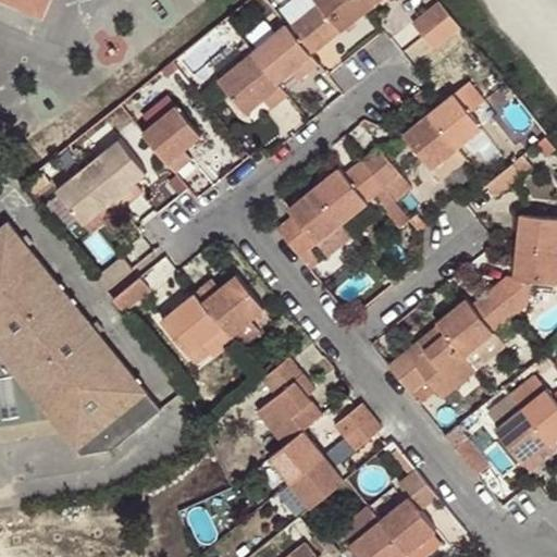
[(2,0),(42,15),(48,0),(2,0)]
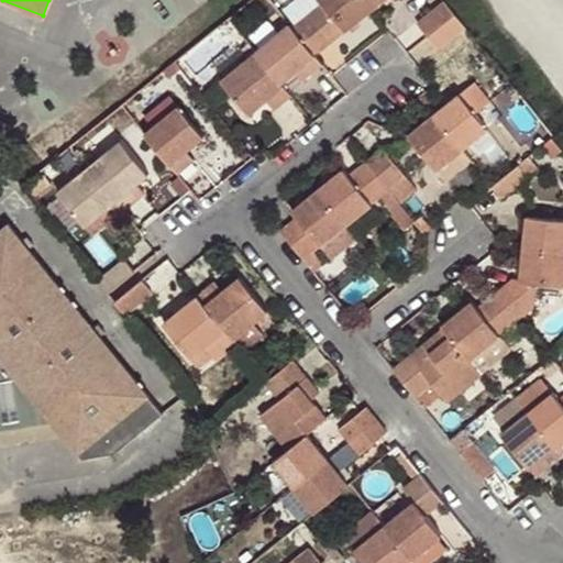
[(372,9),(364,0),(321,0),(323,2),(293,26),(316,54),(372,9)]
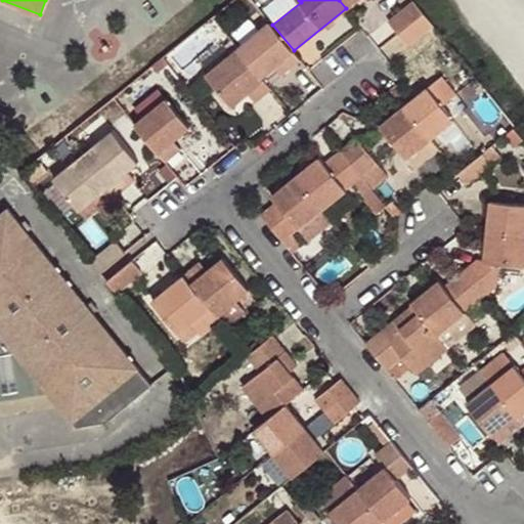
[(339,0),(346,8),(355,0),(339,0)]
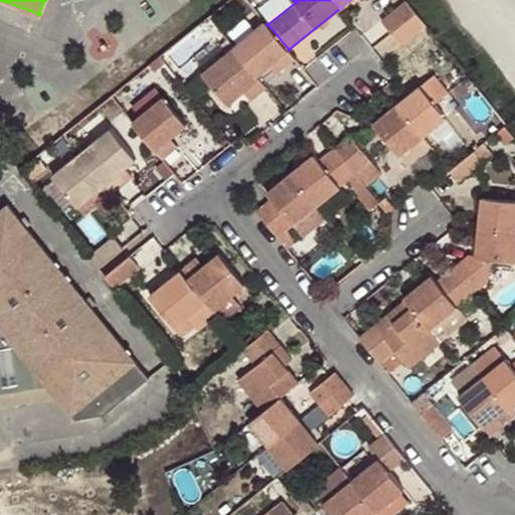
[(404,0),(381,20),(391,32),(416,11),(406,0),(404,0)]
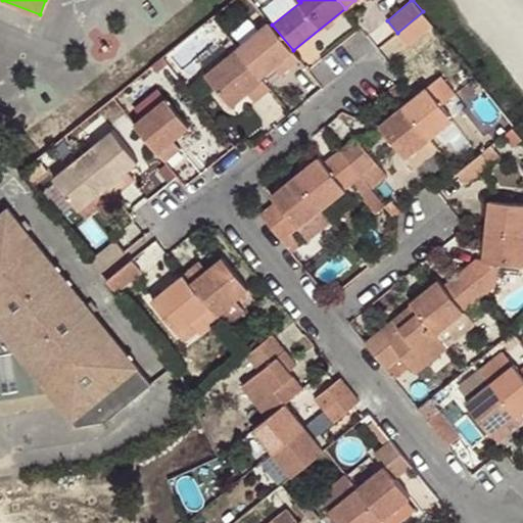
[(407,45),(433,24),(423,11),(397,33),(407,45)]
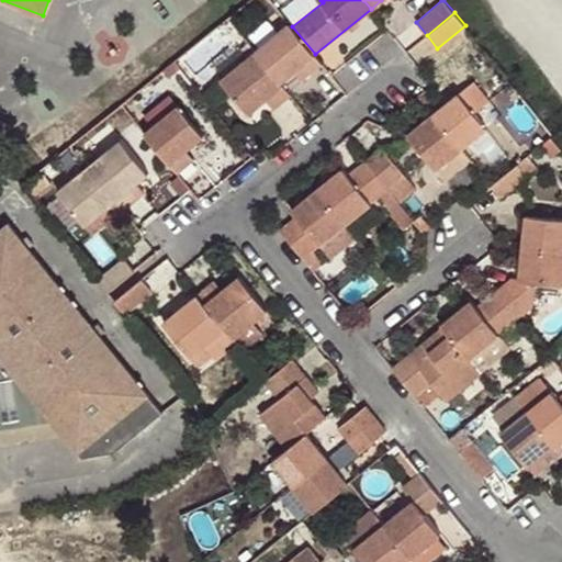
[(324,64),(315,54),(292,26),(290,22),(256,49),(281,80),(295,68),(300,65),(308,76),(324,64)]
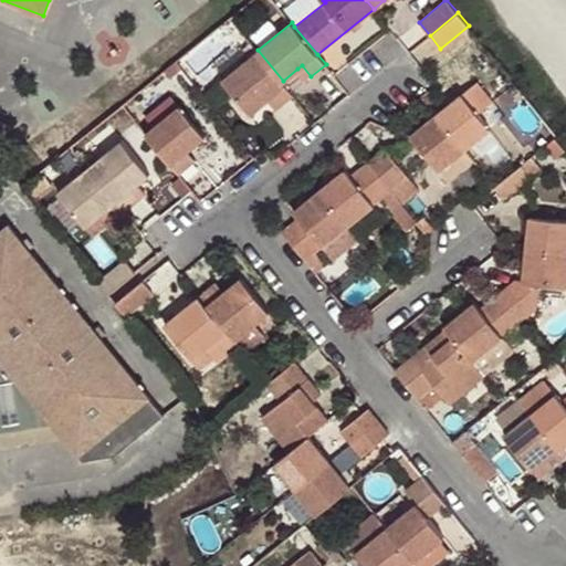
[(222,77),(249,55),(238,43),(212,63),(222,77)]
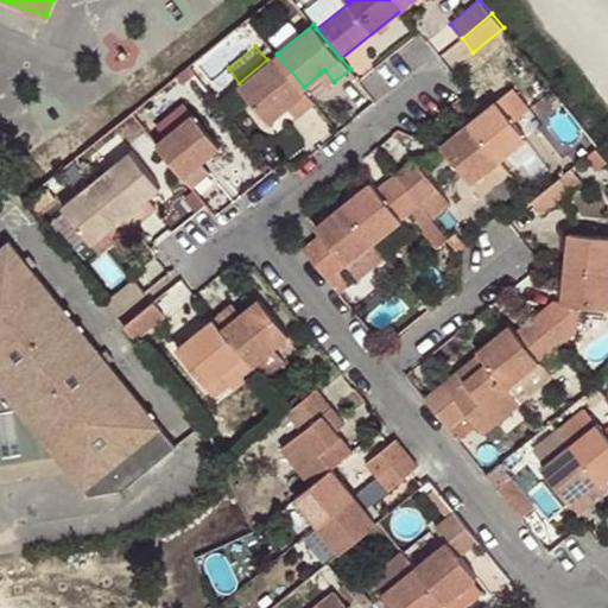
[(304,87),(277,54),(267,59),(239,83),(268,120),(285,107),(290,102),(301,115),(316,102),(304,87)]
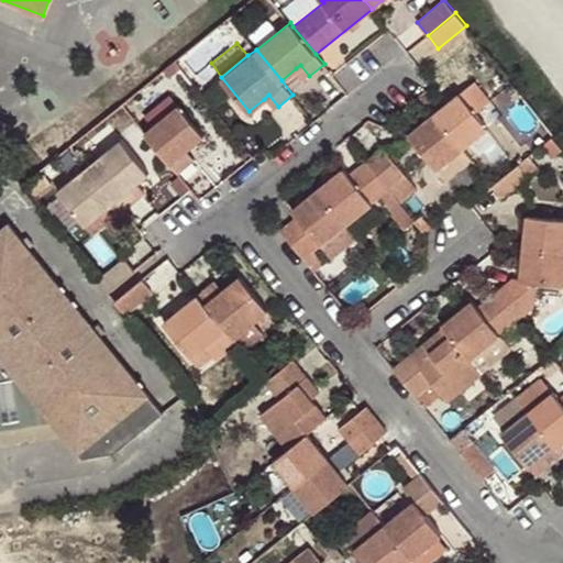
[(300,65),(296,68),(305,79),(309,76),(300,65)]
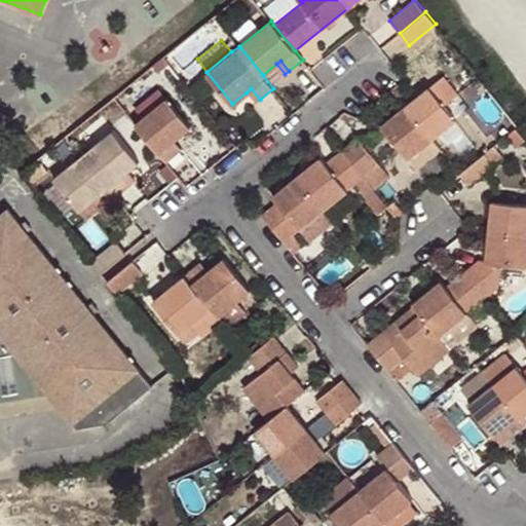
[(429,86),(405,106),(431,139),(455,118),(429,86)]
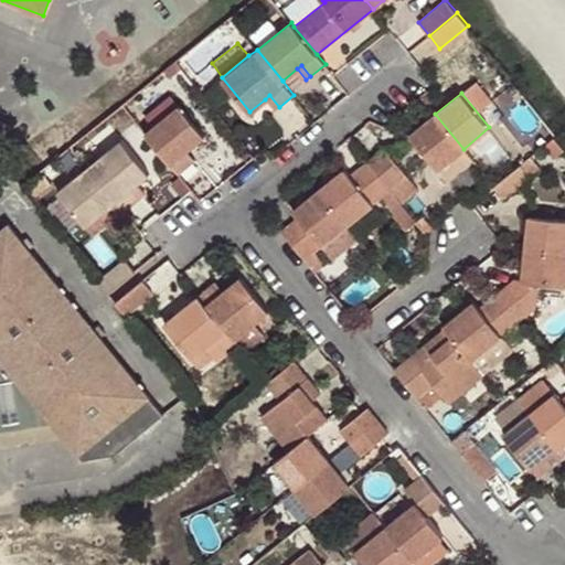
[(275,110),(279,107),(269,95),(265,99),(275,110)]
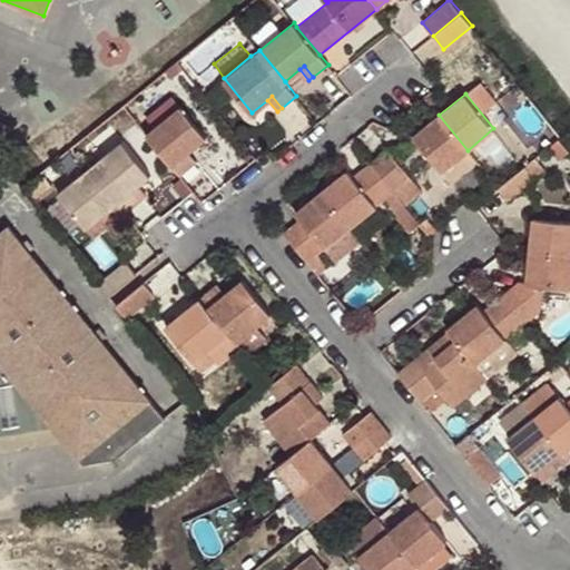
[(155,127),(146,135),(180,177),(194,166),(185,155),(189,151),(206,138),(173,97),(147,117),(155,127)]
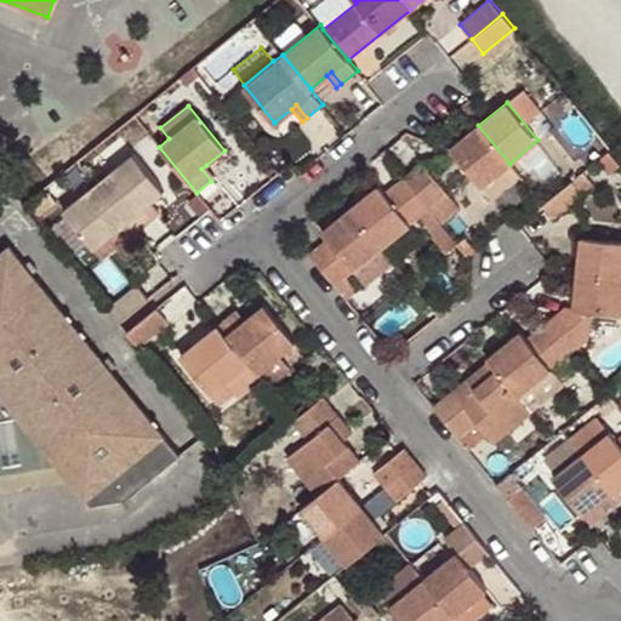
[(510,164),(478,125),(451,148),(482,186),(510,164)]
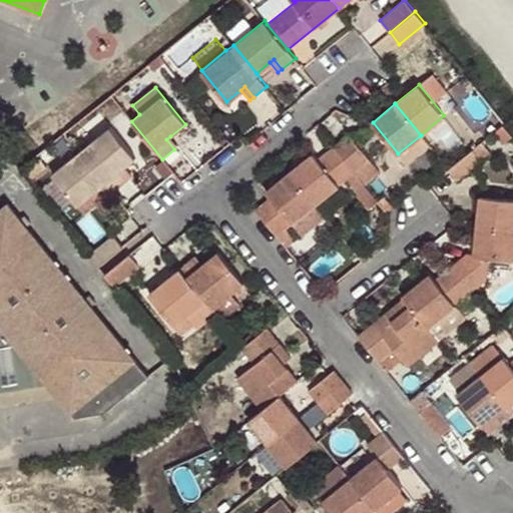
[(0,132),(1,133),(10,113),(0,108),(0,132)]
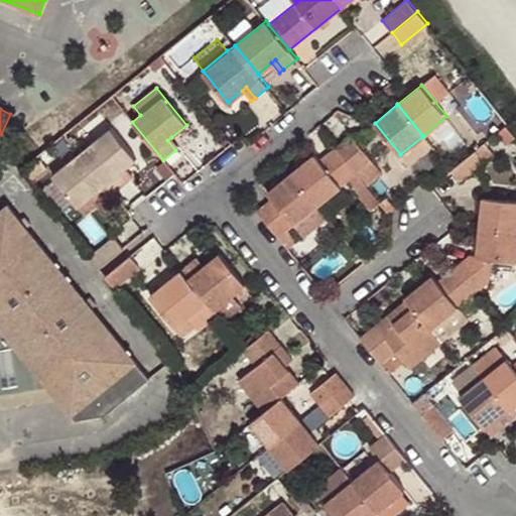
[(112,127),(81,151),(106,183),(114,194),(125,184),(117,174),(122,170),(137,158),(112,127)]
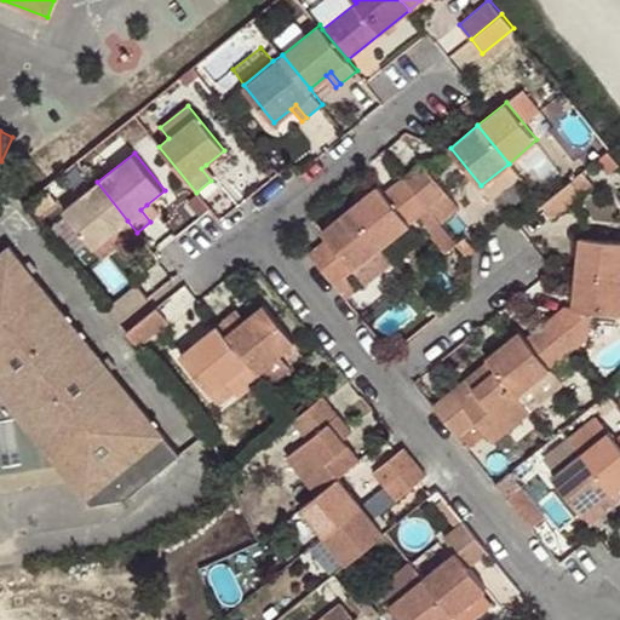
[(425,161),(405,179),(429,208),(448,194),(425,161)]
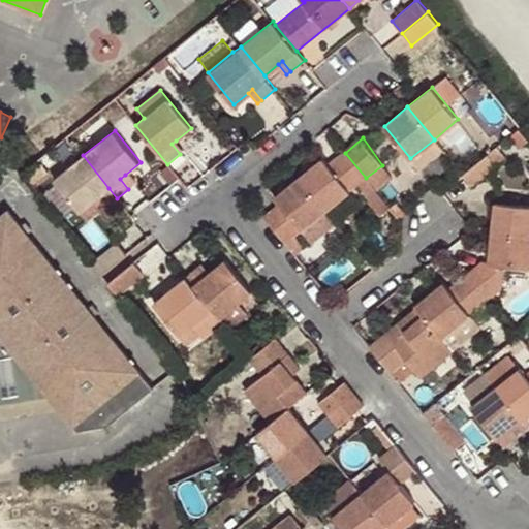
[(419,170),(443,152),(434,139),(410,158),(419,170)]
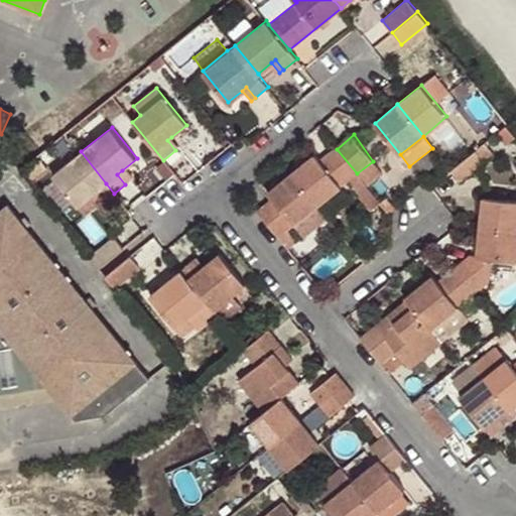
[(178,147),(171,137),(167,140),(175,150),(178,147)]
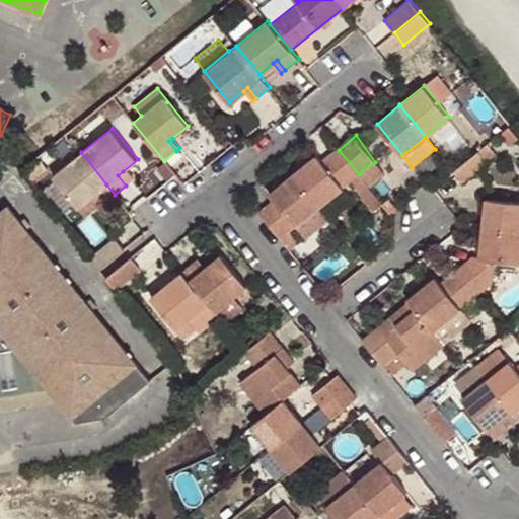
[(488,143),(453,171),(463,183),(498,155),(488,143)]
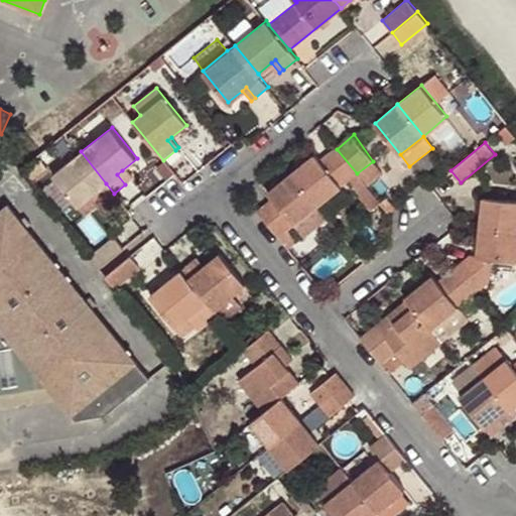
[(357,173),(337,149),(321,161),(314,153),(290,174),(315,206),(349,180),(357,173)]
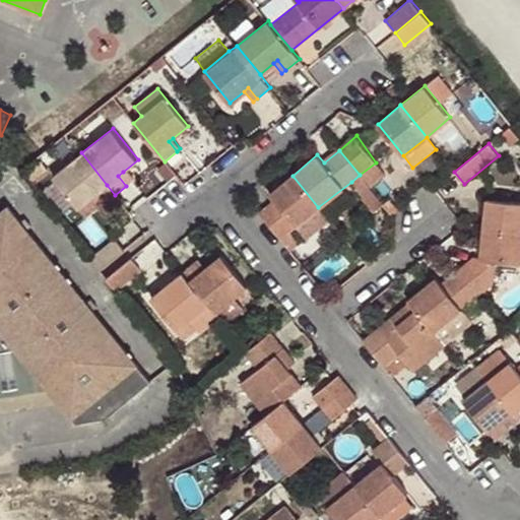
[(107,185),(81,152),(53,176),(79,208),(107,185)]
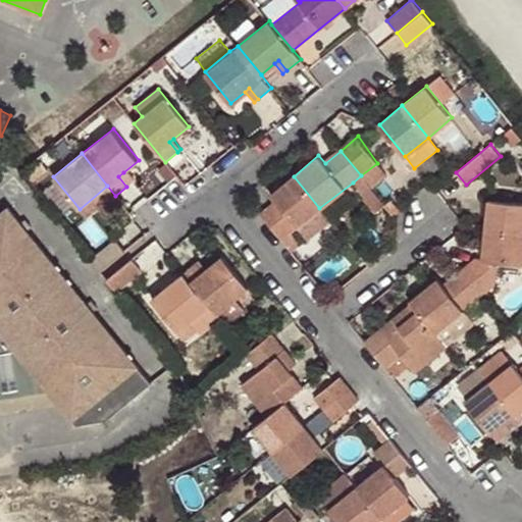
[(132,183),(123,172),(118,176),(126,187),(132,183)]
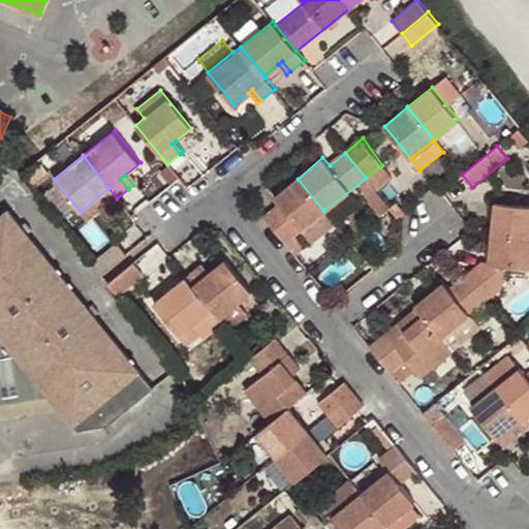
[(367,197),(375,189),(366,178),(358,185),(367,197)]
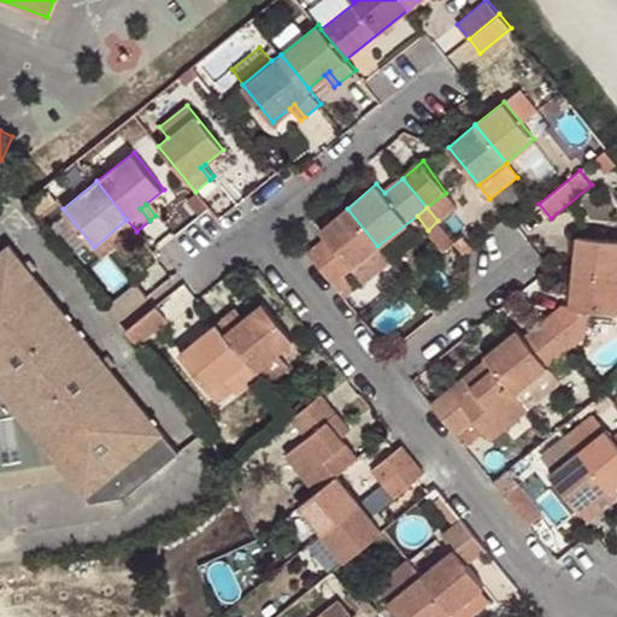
[(347,209),(321,230),(325,238),(307,252),(331,282),(351,268),(377,246),(347,209)]
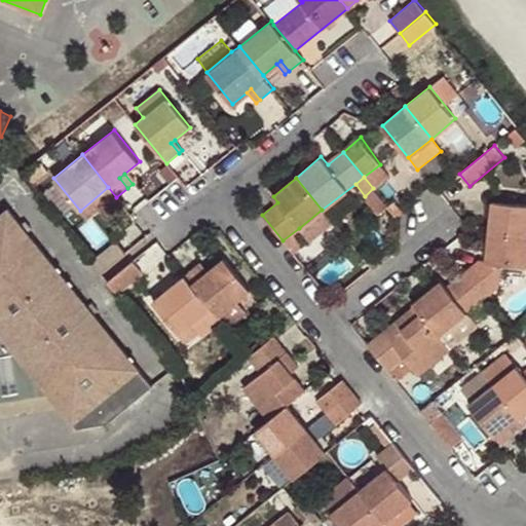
[(86,220),(116,197),(108,187),(80,211),(86,220)]
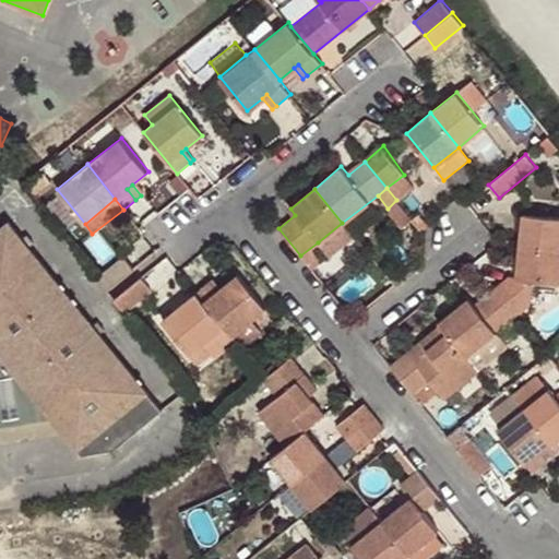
[(558,248),(558,216),(522,212),(519,244),(558,248)]
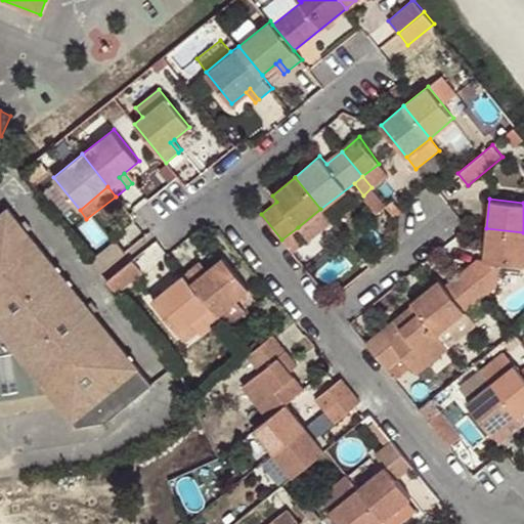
[(0,391),(43,385),(48,391),(77,425),(105,420),(150,385),(94,312),(98,308),(92,301),(87,304),(30,231),(34,227),(28,219),(23,222),(10,206),(0,213),(0,391)]
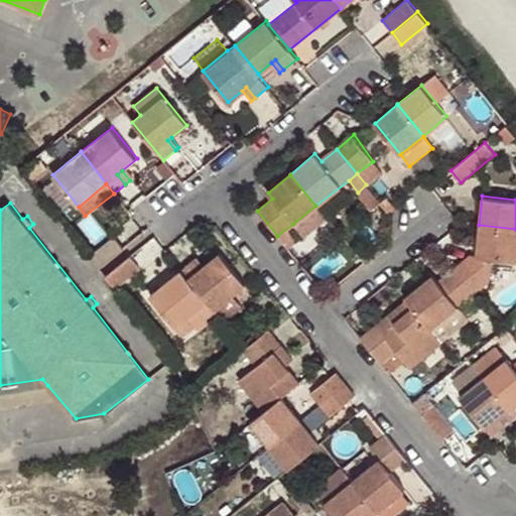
[(302,236),(327,217),(315,206),(293,224),(302,236)]
